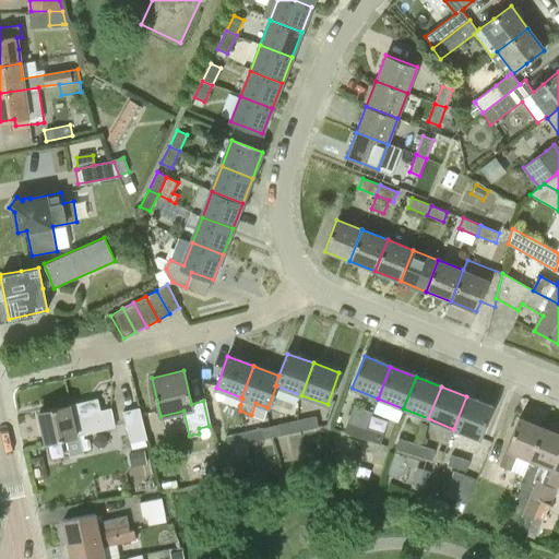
[(491,407),(466,396),(453,429),(479,439),(491,407)]
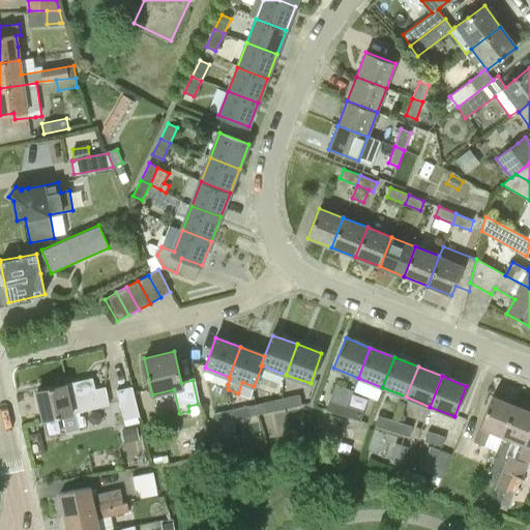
[(66,433),(80,430),(79,428),(76,413),(80,412),(109,406),(106,387),(95,389),(93,378),(82,380),(36,390),(43,420),(62,416),(66,433)]
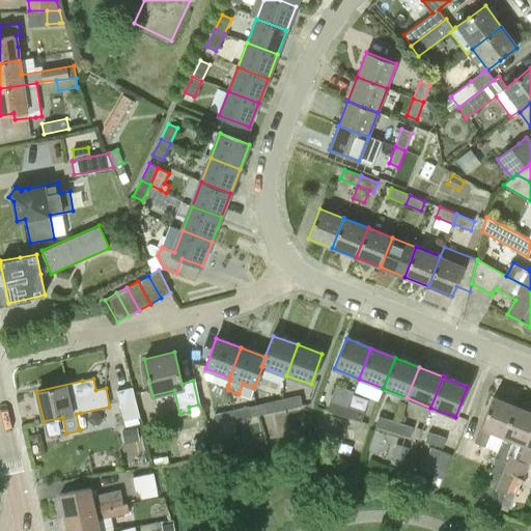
[(117,391),(126,425),(137,422),(136,418),(140,417),(133,388),(117,391)]
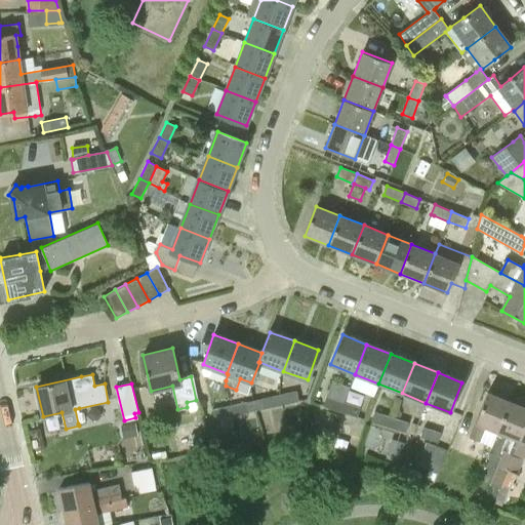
[(297,390),(281,394),(283,404),(299,401),(297,390)]
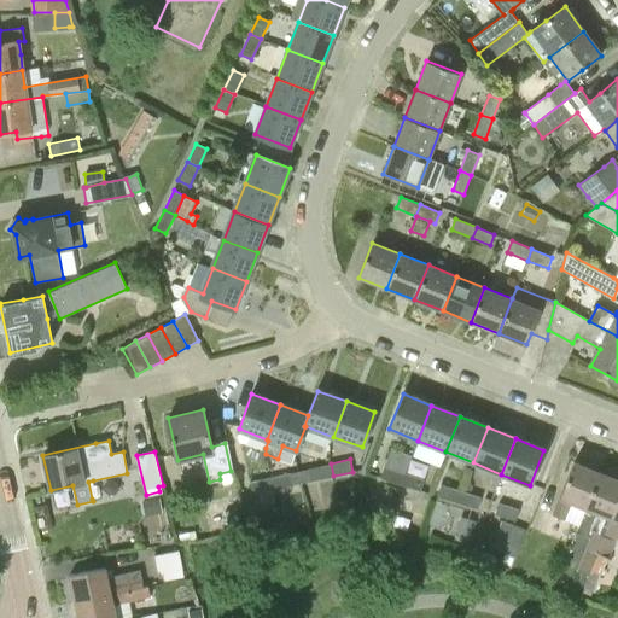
[(553,514),(578,525),(586,509),(600,472),(573,462),(553,514)]
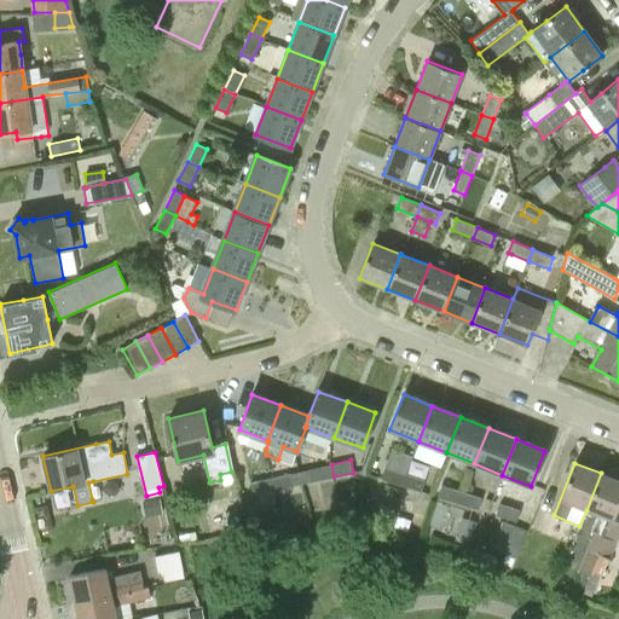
[(311,469),(313,481),(334,476),(331,464),(311,469)]
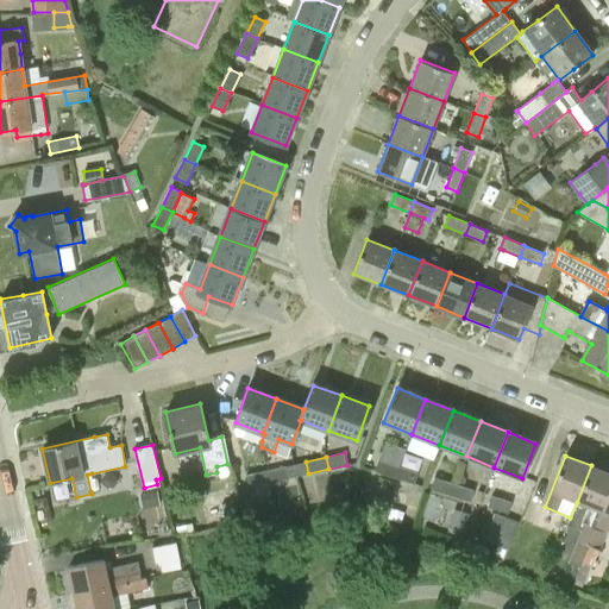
[(378,459),(375,471),(395,477),(399,466),(378,459)]
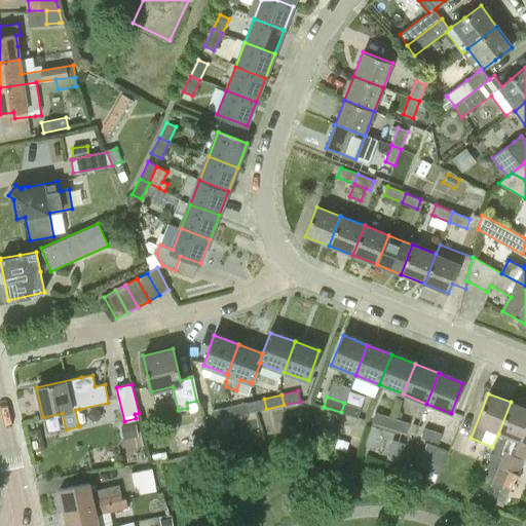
[(187,403),(187,408),(188,413),(193,412),(198,411),(196,401),(187,403)]
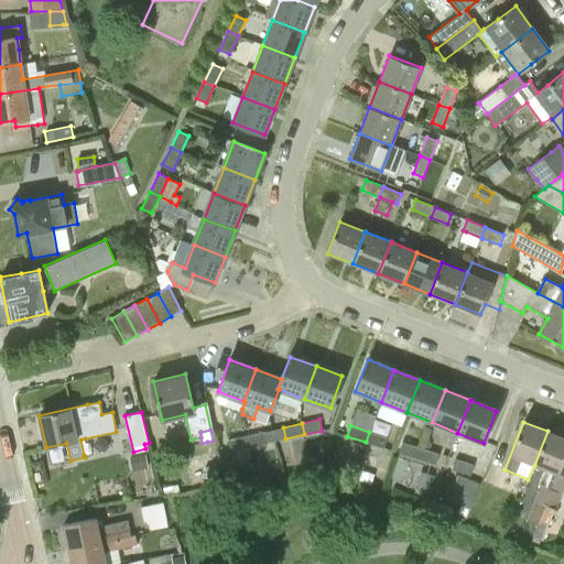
[(266,431),(247,435),(249,446),(269,442),(266,431)]
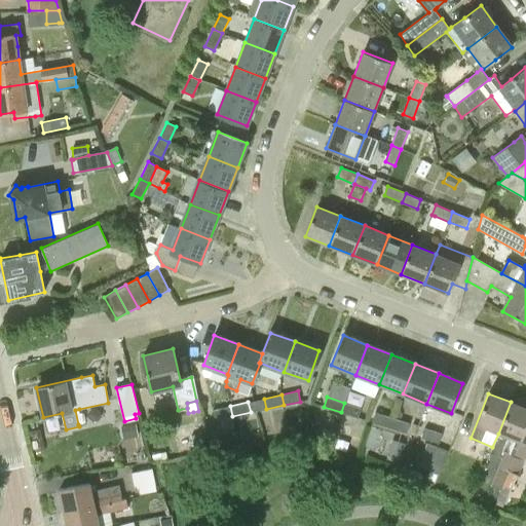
[(511,439),(499,468),(508,472),(525,426),(525,408),(511,402),(498,434),(511,439)]
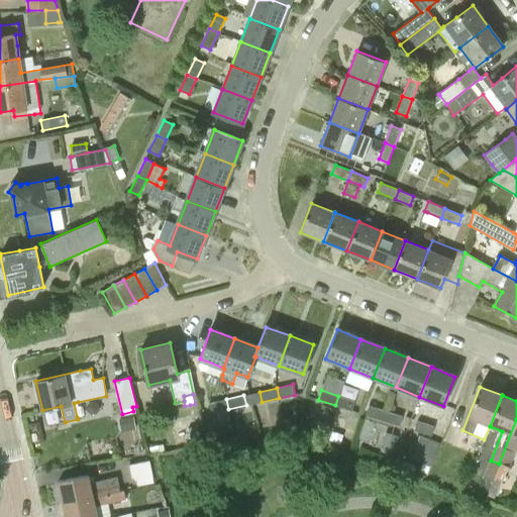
[(338,396),(335,405),(351,411),(354,401),(338,396)]
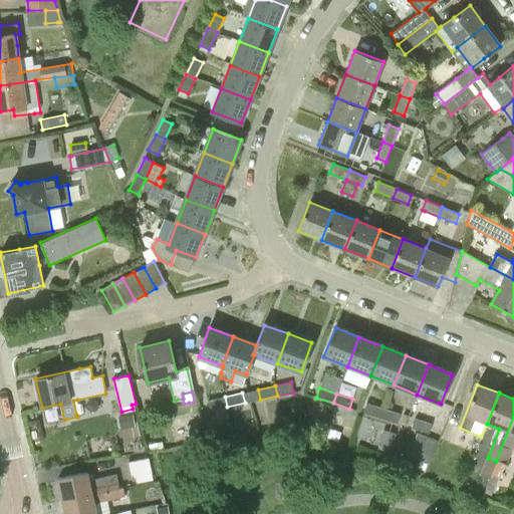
[(227,407),(225,397),(207,401),(209,411),(216,410),(227,407)]
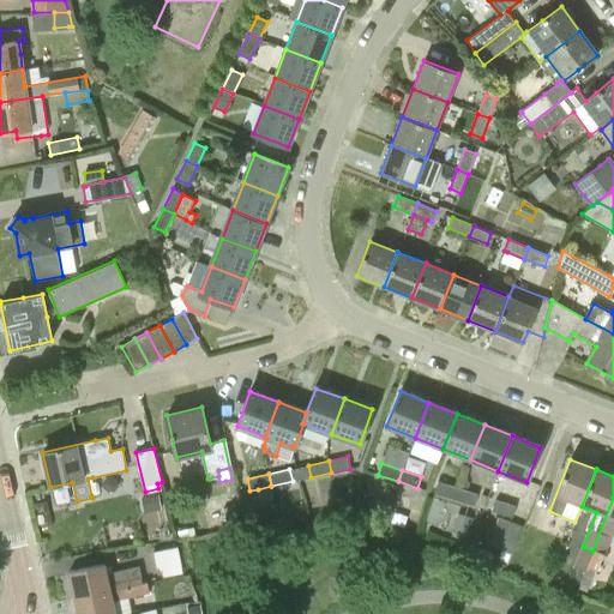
[(457,487),(438,481),(434,493),(453,499),(457,487)]
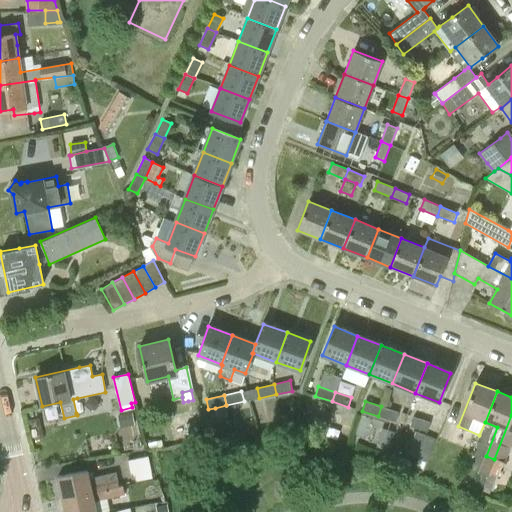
[(226,405),(215,408),(217,418),(228,416),(227,410),(226,405)]
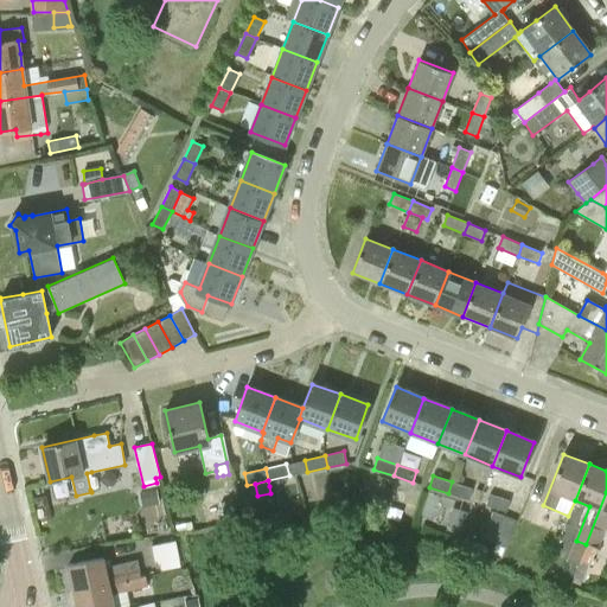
[(452,481),(448,493),(468,499),(472,489),(452,481)]
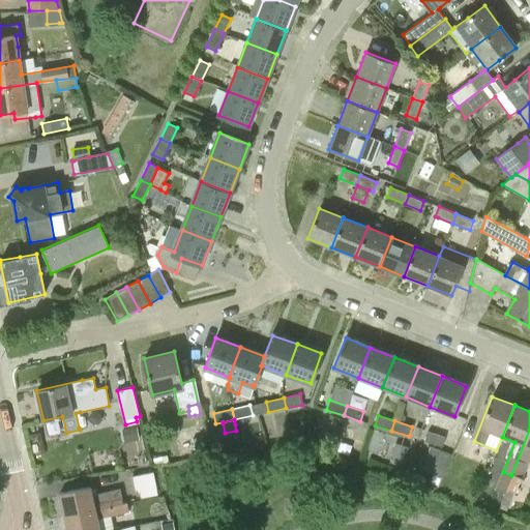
[(121,429),(123,442),(140,440),(137,427),(121,429)]
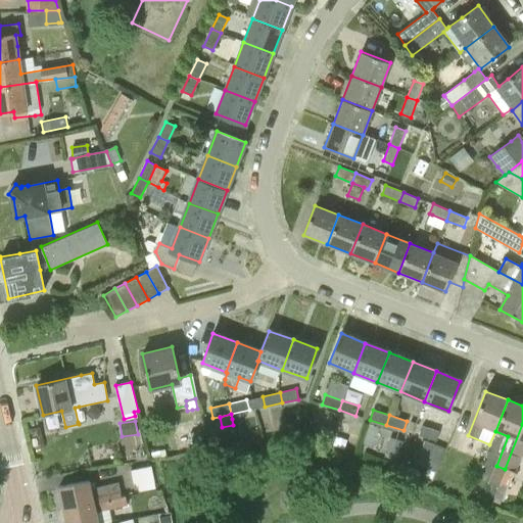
[(326,447),(328,439),(331,428),(317,424),(313,435),(313,438),(326,447)]
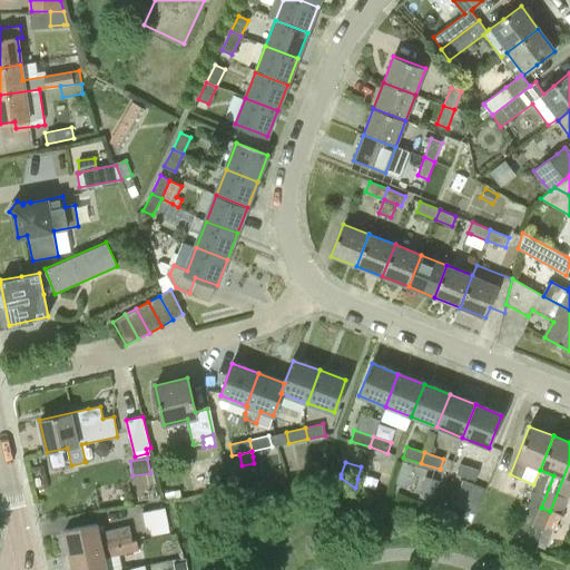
[(569,462),(550,511),(559,514),(560,516),(569,490),(569,462)]
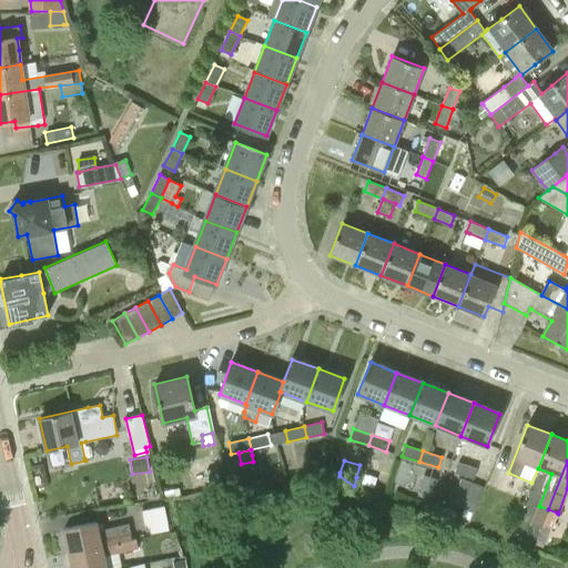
[(458,462),(455,473),(474,478),(477,468),(458,462)]
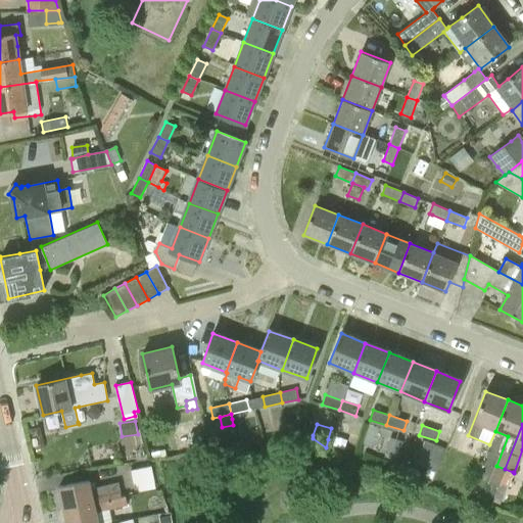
[(190,432),(195,447),(206,444),(201,428),(190,432)]
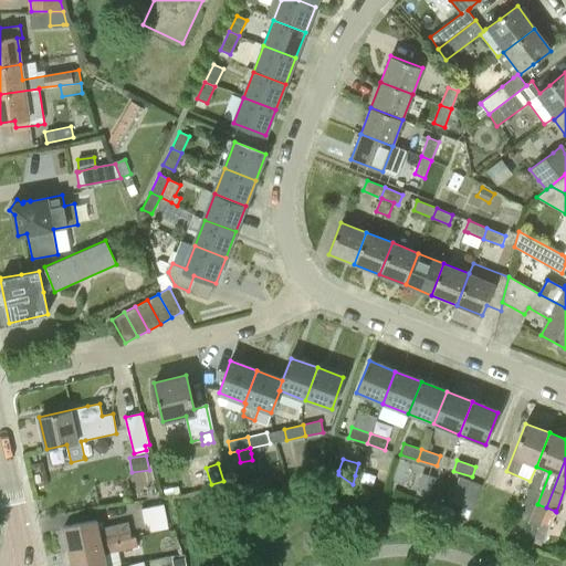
[(375,475),(362,471),(358,482),(371,486),(375,475)]
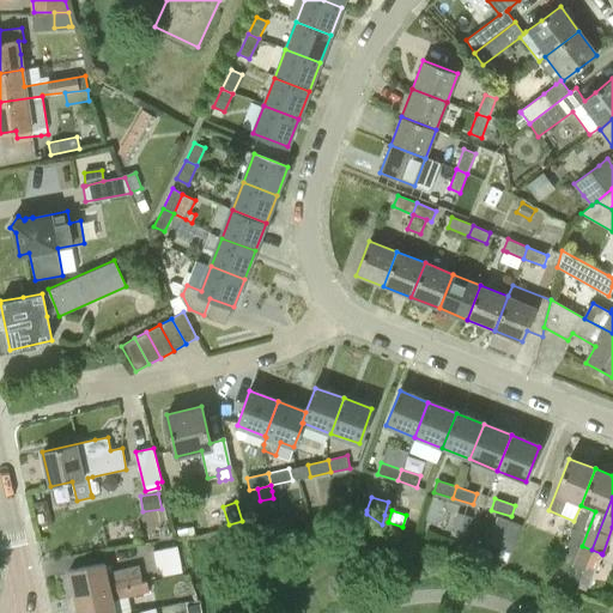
[(466,535),(472,517),(457,513),(451,532),(465,535),(466,535)]
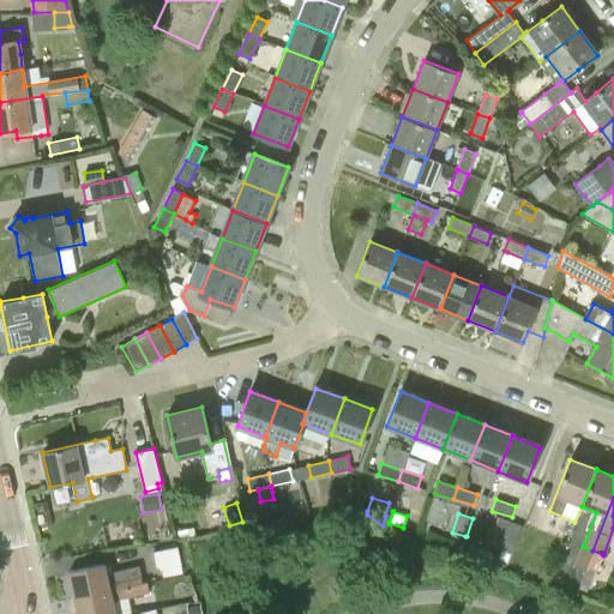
[(487,546),(501,551),(511,554),(522,525),(498,517),(487,546)]
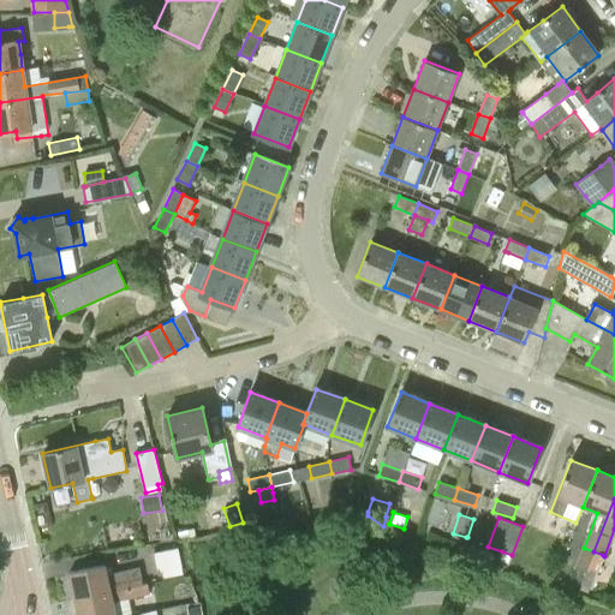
[(282,536),(296,532),(293,519),(279,523),(282,536)]
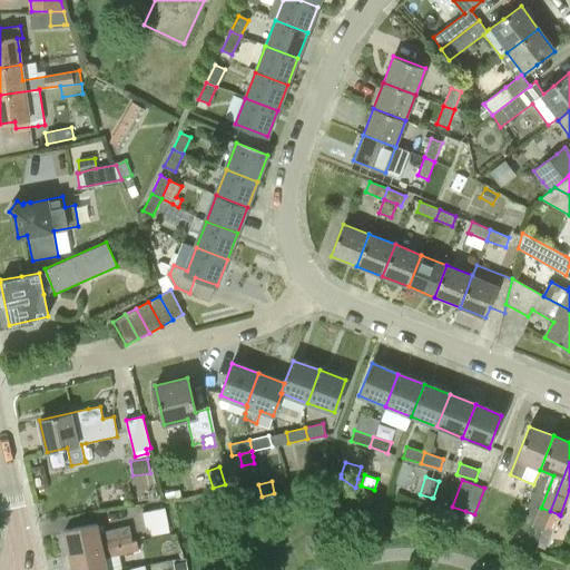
[(246,500),(259,498),(257,482),(243,484),(246,500)]
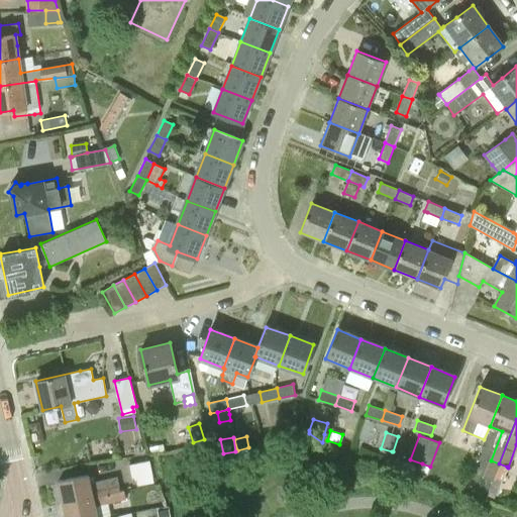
[(149,460),(129,464),(131,478),(134,478),(136,487),(154,484),(149,460)]
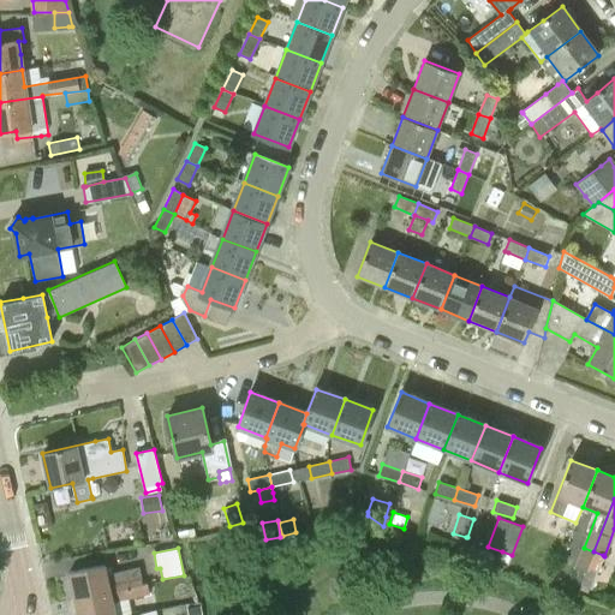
[(590,561),(593,551),(584,548),(579,557),(590,561)]
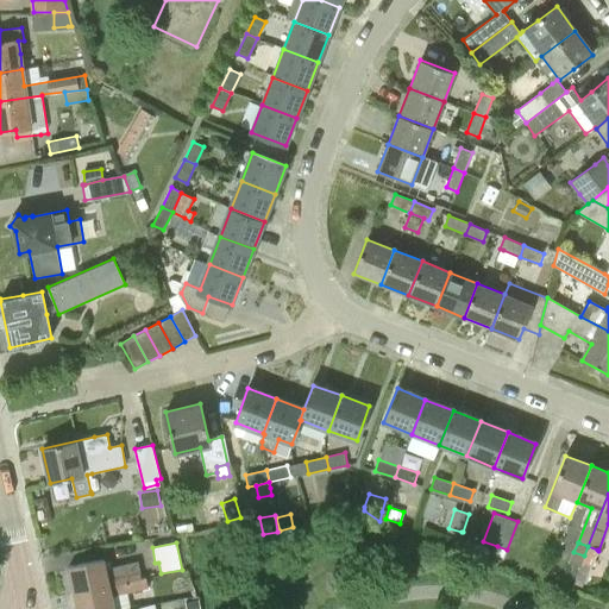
[(497,546),(494,556),(503,559),(507,550),(497,546)]
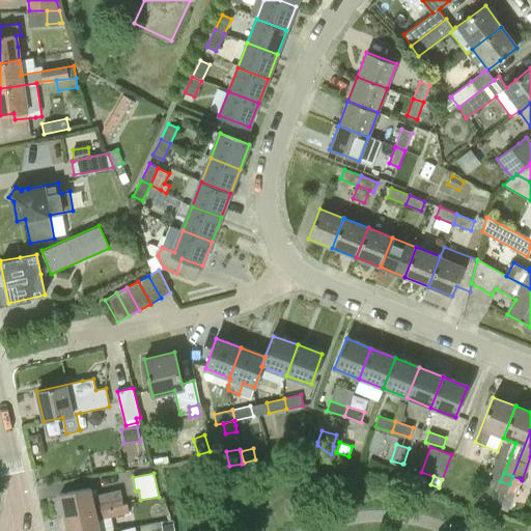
[(507,488),(506,493),(505,494),(502,504),(509,507),(515,493),(521,479),(512,476),(509,484),(507,488)]
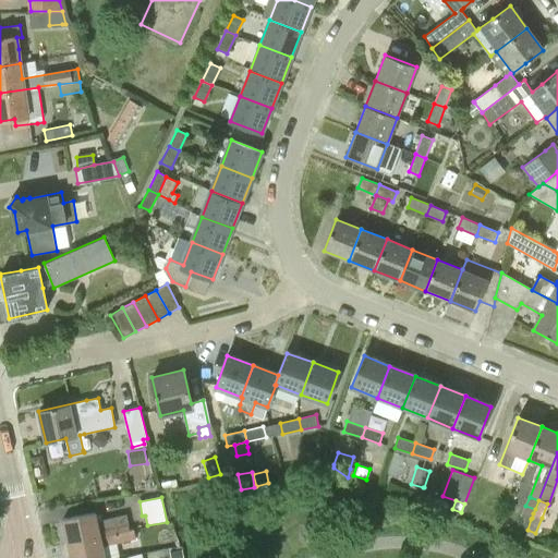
[(96,511),(84,513),(62,519),(68,543),(129,530),(126,514),(97,521),(96,511)]
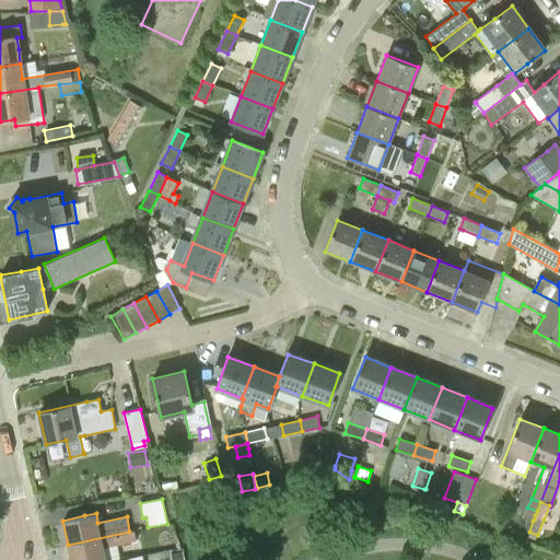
[(129,532),(68,545),(71,559),(118,559),(120,559),(117,545),(136,540),(133,532),(130,532),(129,532)]
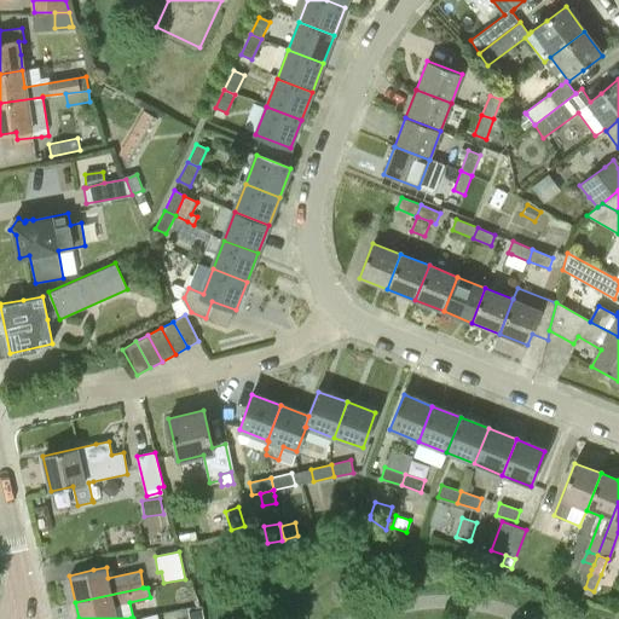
[(203,618),(201,608),(187,611),(190,618),(203,618)]
